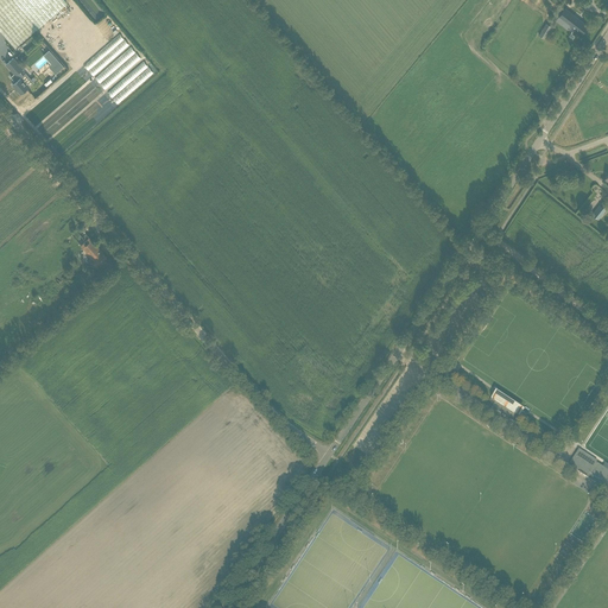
[(0,0),(0,31),(14,49),(67,4),(63,0),(0,0)]
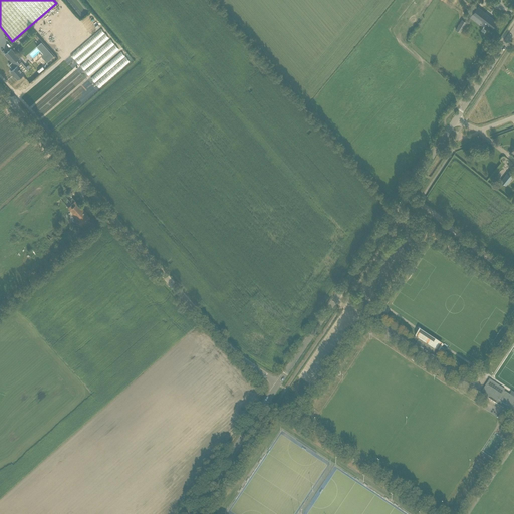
[(488,15),(473,4),(466,14),(470,17),(475,21),(477,18),(491,29),(497,22),(489,16),(490,15),(489,14),(488,15)]
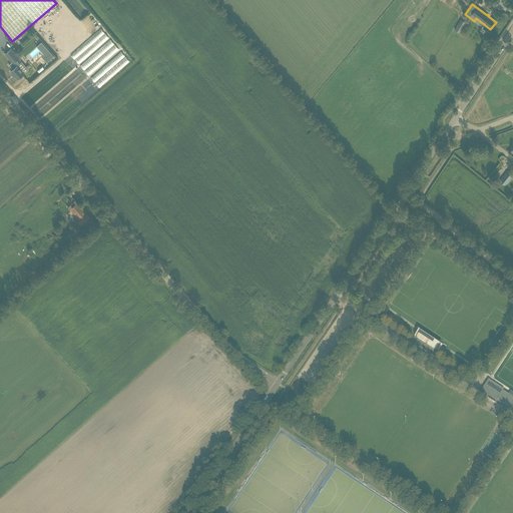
[(454,29),(459,33),(466,23),(461,19),(454,29)]
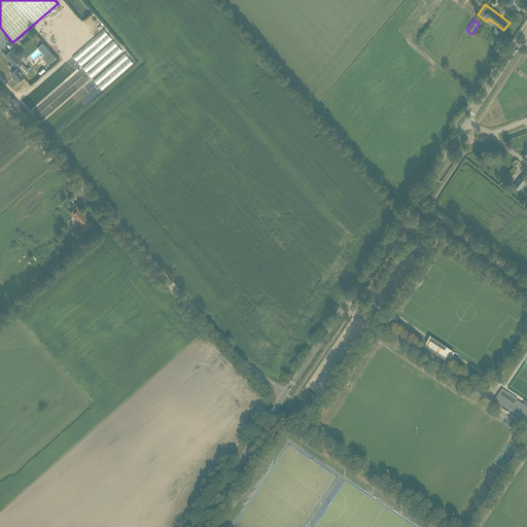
[(30,29),(21,37),(24,40),(33,32),(30,29)]
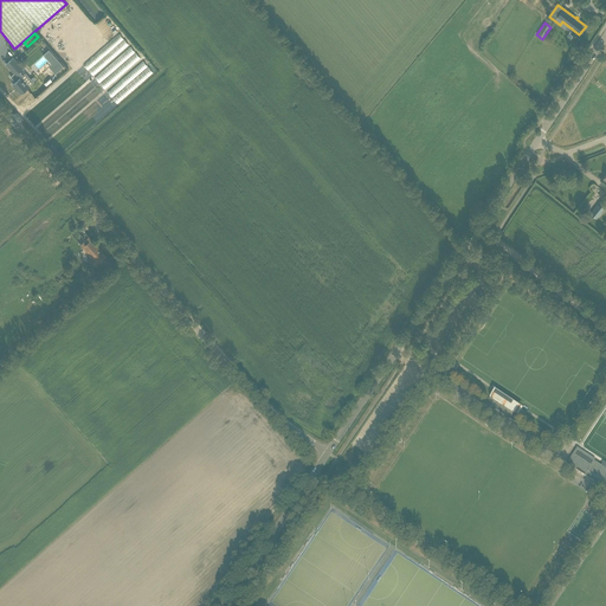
[(120,33),(83,65),(94,77),(104,89),(117,78),(118,81),(123,77),(121,75),(141,58),(136,52),(130,45),(120,33)]
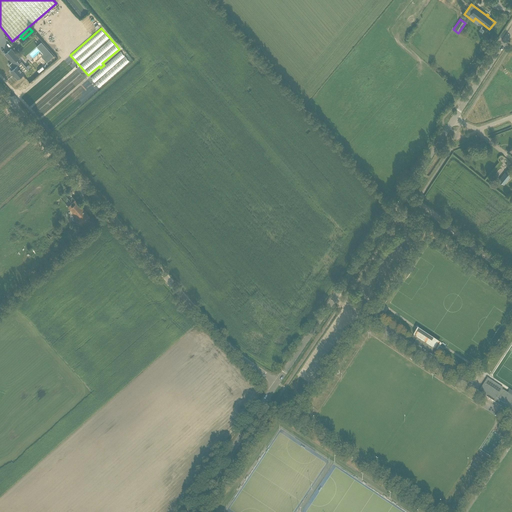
[(9,51),(5,54),(12,62),(9,65),(13,69),(10,71),(18,79),(21,76),(25,73),(28,70),(25,66),(23,68),(19,64),(18,65),(16,63),(17,62),(16,61),(17,60),(19,58),(11,49),(9,51)]
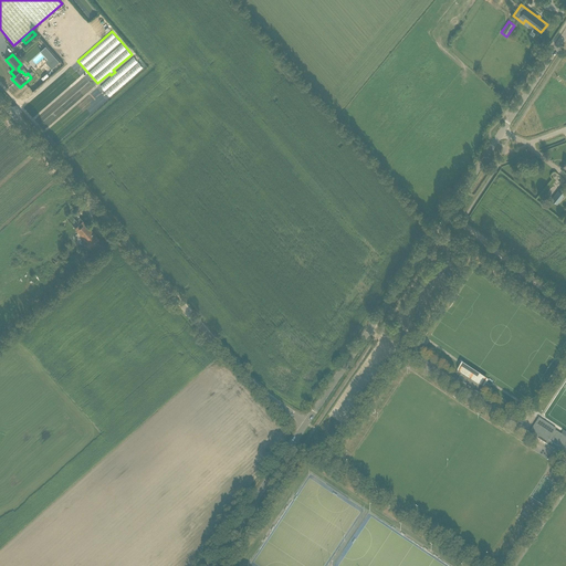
[(53,55),(45,62),(52,69),(59,62),(53,55)]
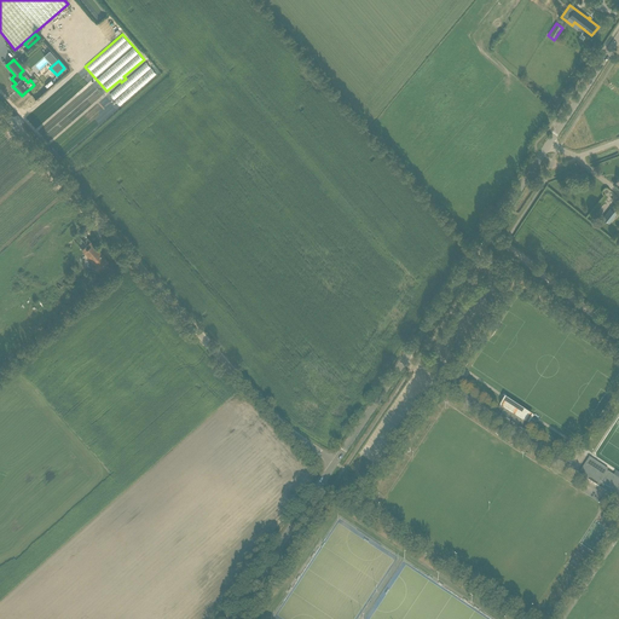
[(119,105),(157,74),(146,62),(109,93),(119,105)]
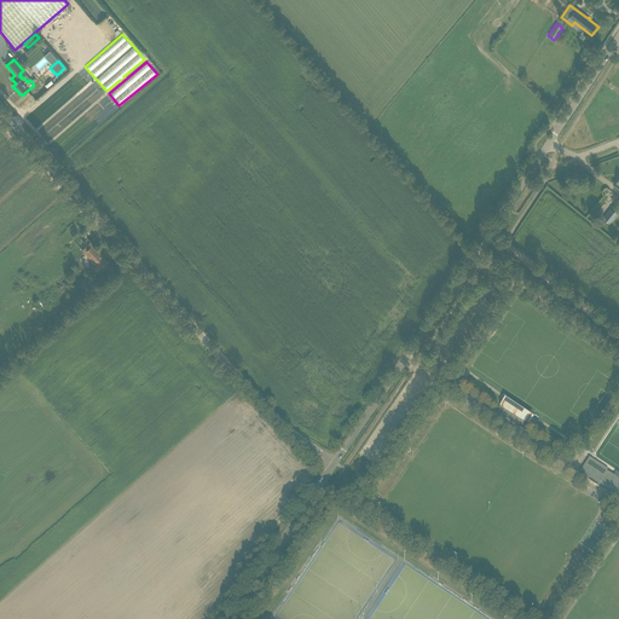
[(602,219),(609,224),(618,210),(618,209),(614,206),(611,209),(611,208),(602,219)]
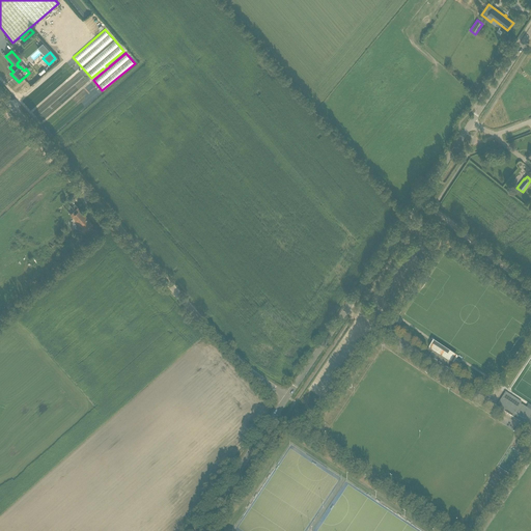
[(80,210),(72,216),(79,224),(84,229),(81,231),(84,234),(86,232),(90,228),(93,225),(93,224),(90,221),(80,210)]
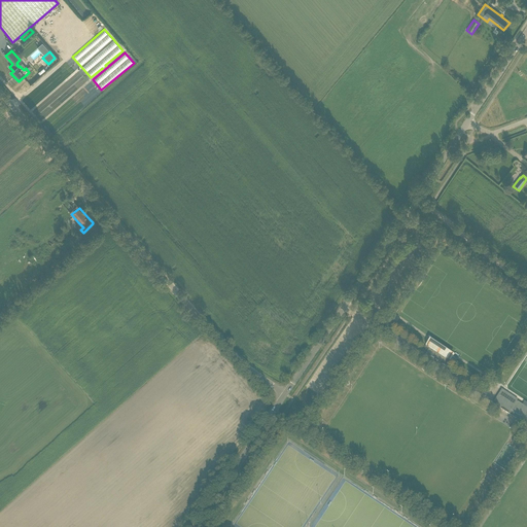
[(65,218),(72,229),(76,225),(69,215),(65,218)]
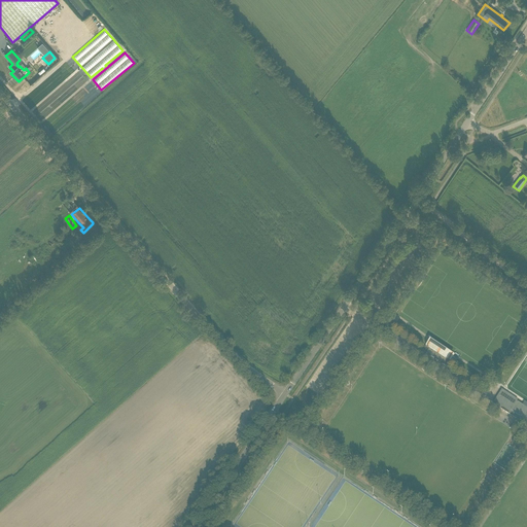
[(436,359),(435,360),(445,366),(449,361),(450,362),(453,358),(455,359),(456,358),(427,340),(426,341),(428,342),(425,346),(429,349),(426,353),(433,358),(434,358),(436,359)]
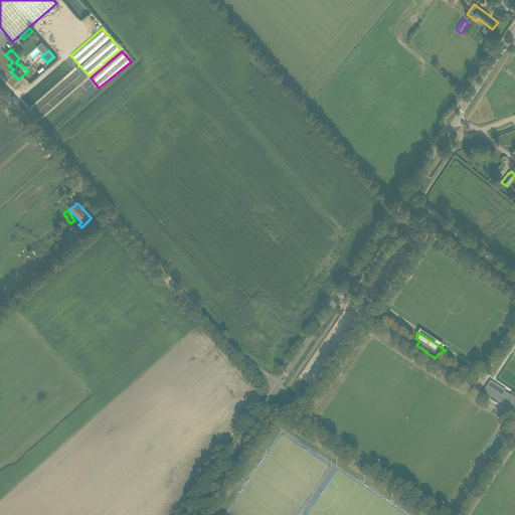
[(514,399),(504,392),(505,390),(490,381),(483,393),(481,395),(514,418),(514,399)]
